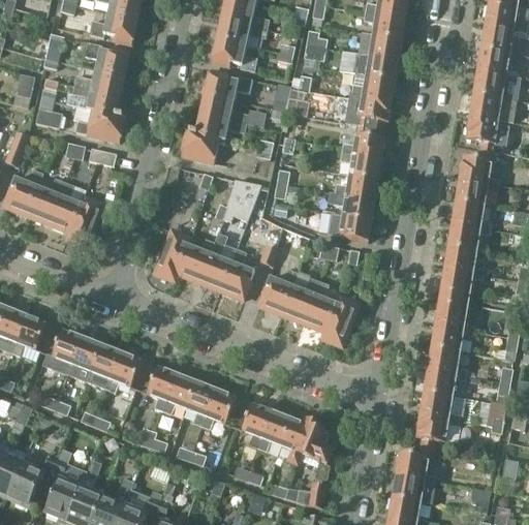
[(6,0),(5,5),(13,8),(16,0),(6,0)]
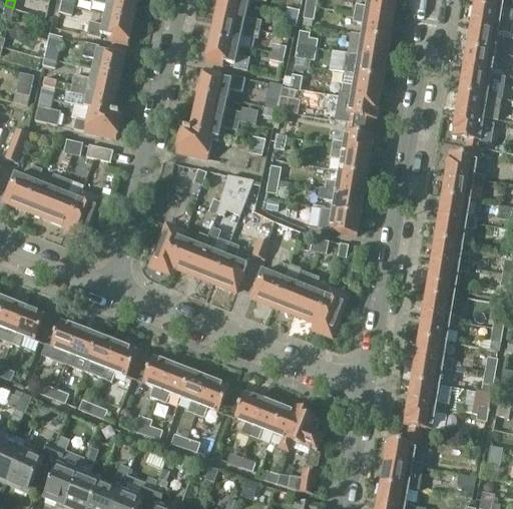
[(92,0),(107,4),(105,15),(133,21),(137,1),(133,0),(92,0)]
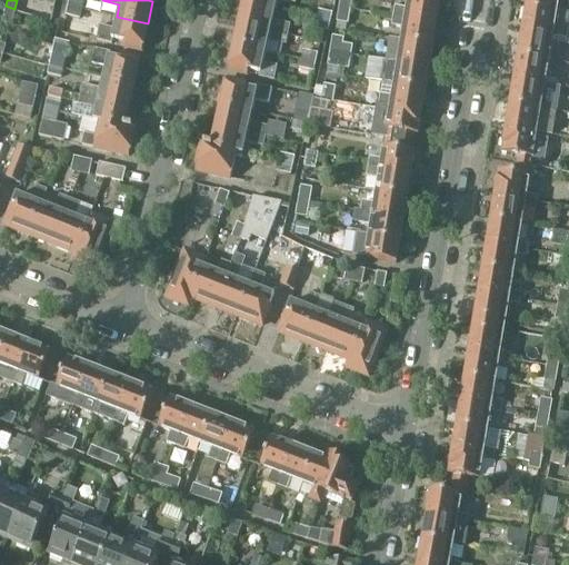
[(243,0),(239,20),(288,31),(290,20),(273,17),(276,6),(243,0)]
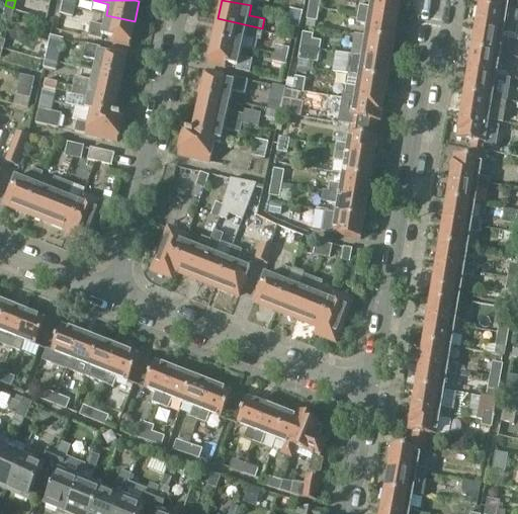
[(359,3),(358,13),(398,19),(401,0),(371,0),(370,5),(359,3)]
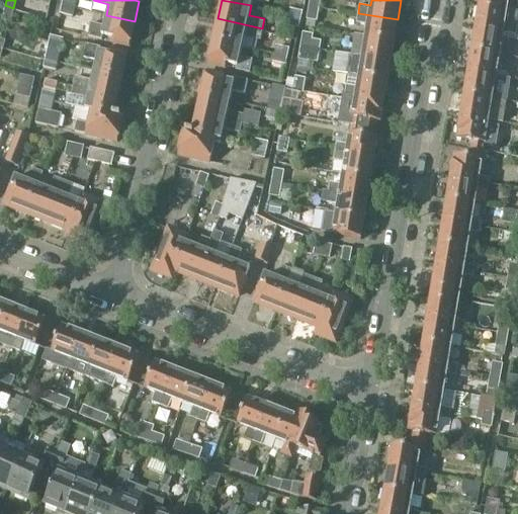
[(479,2),(475,25),(514,31),(515,26),(517,9),(508,7),(509,0),(494,0),(493,4),(479,2)]
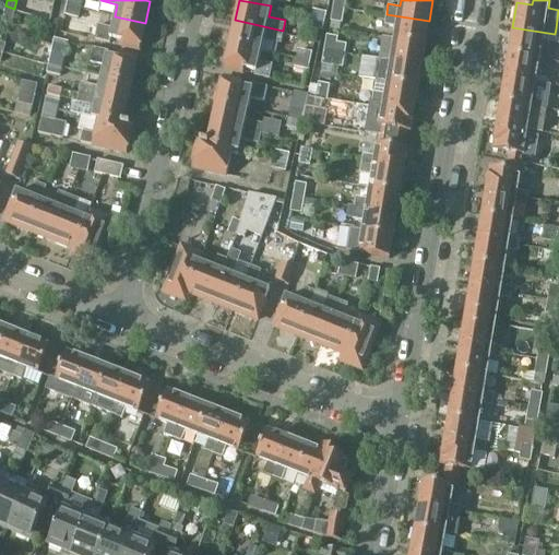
[(67,3),(64,12),(78,15),(80,7),(67,3)]
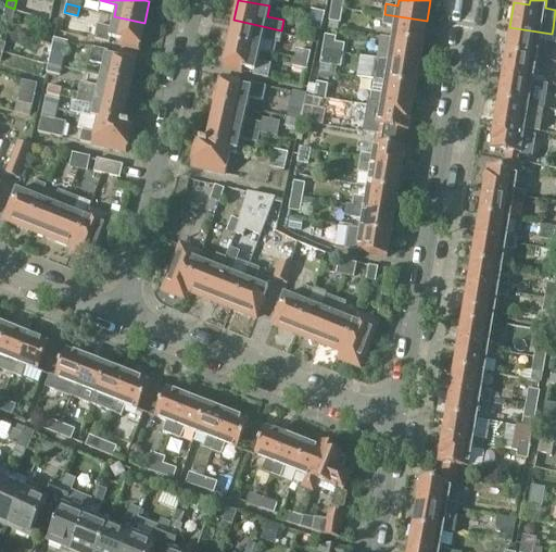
[(331,4),(328,26),(337,27),(338,21),(339,21),(342,7),(331,4)]
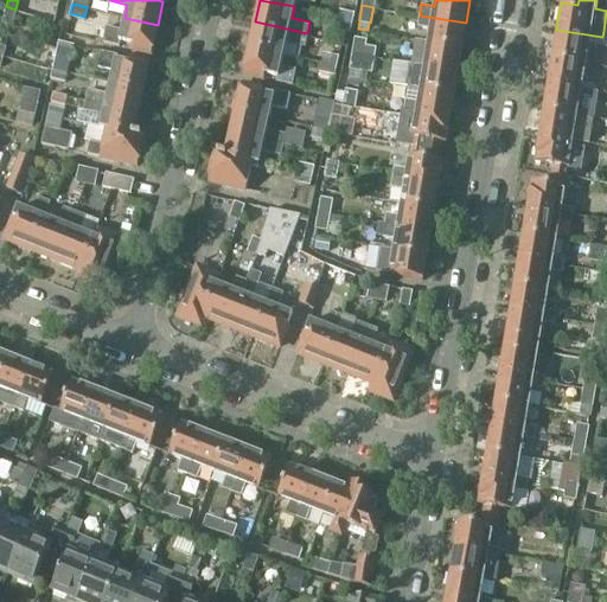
[(6,6),(2,15),(13,19),(16,10),(6,6)]
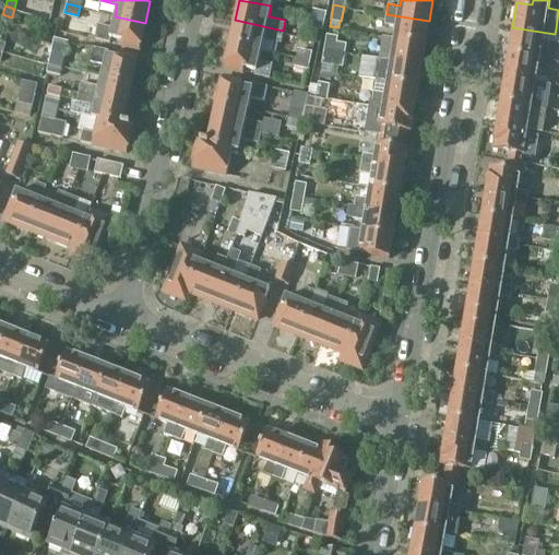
[(313,7),(311,15),(324,19),(326,9),(313,7)]
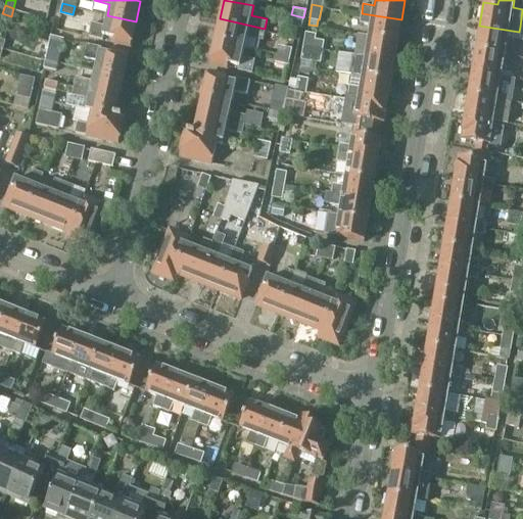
[(362,13),(360,21),(370,24),(368,35),(398,40),(401,19),(362,13)]
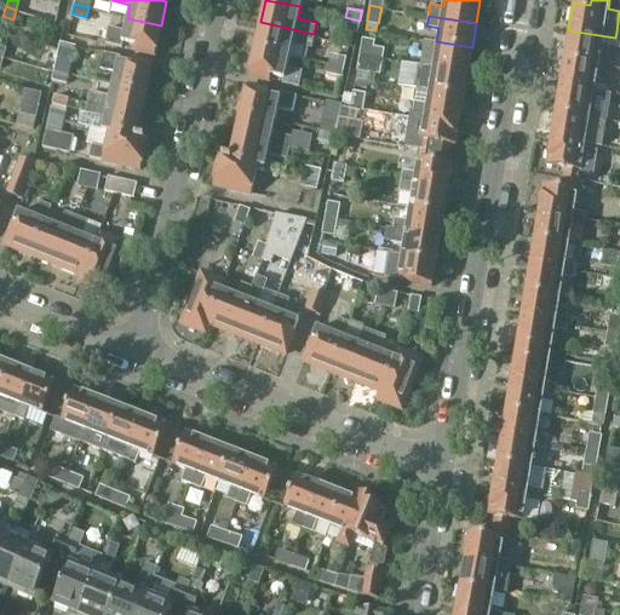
[(345,17),(343,27),(357,30),(360,21),(345,17)]
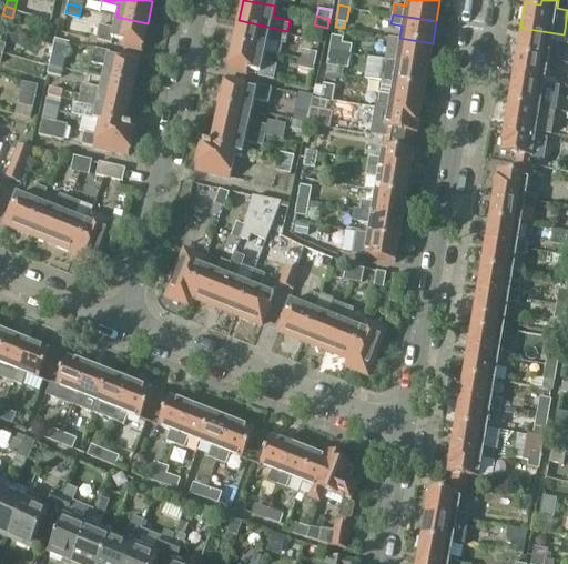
[(101,22),(98,37),(112,40),(113,36),(125,39),(124,42),(142,47),(148,23),(117,17),(114,26),(101,22)]
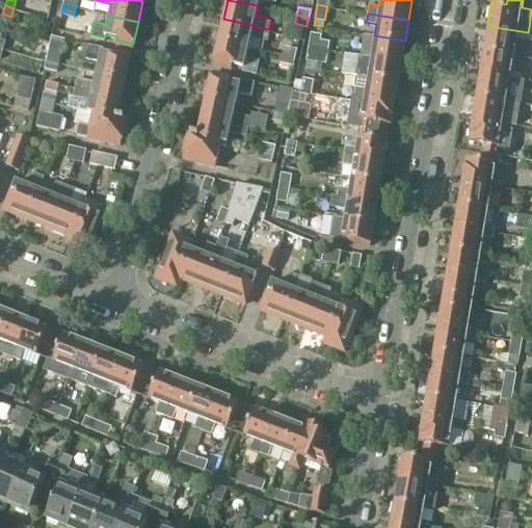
[(223,19),(219,41),(248,47),(258,48),(263,49),(265,37),(267,38),(269,29),(223,19)]
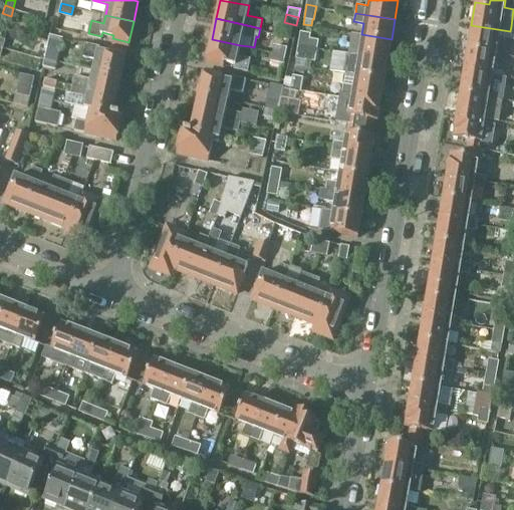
[(467,46),(467,47),(496,52),(496,50),(498,36),(509,37),(513,38),(513,32),(510,31),(471,25),(467,46)]
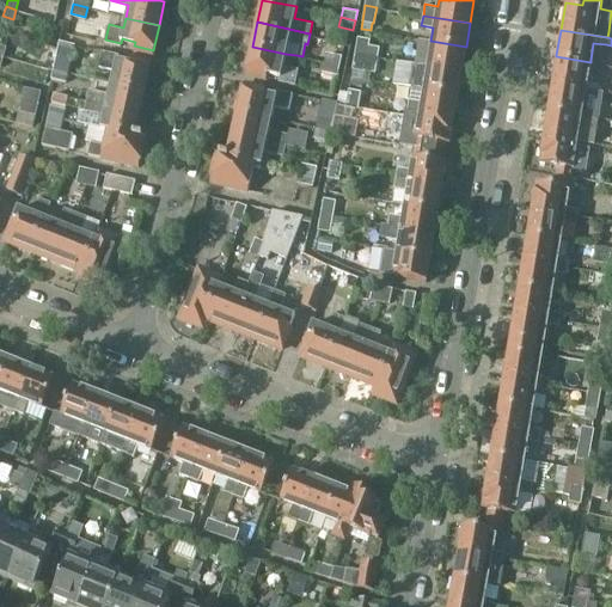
[(357,36),(355,50),(366,53),(377,54),(378,44),(368,43),(369,37),(360,36),(357,36)]
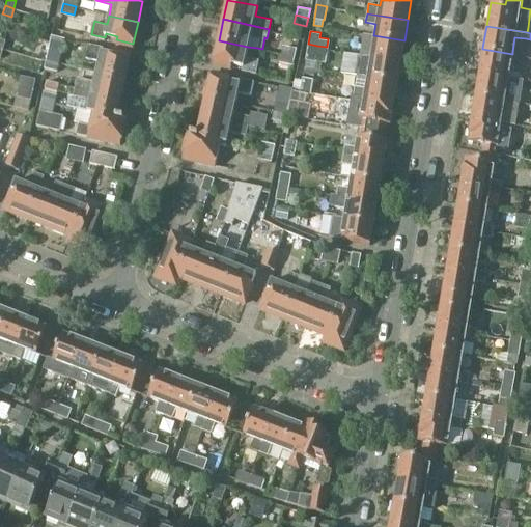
[(52,32),(48,53),(60,55),(64,35),(52,32)]
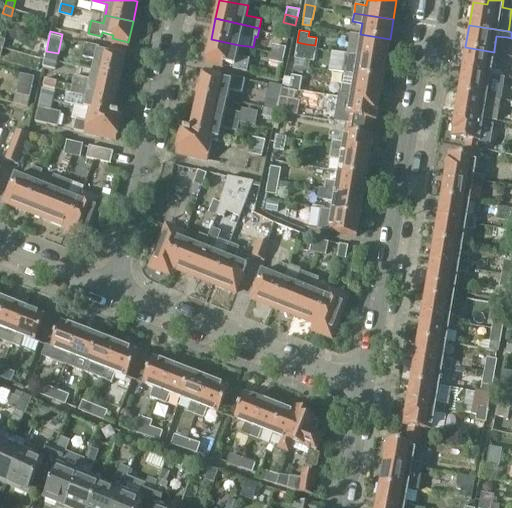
[(350,32),(347,53),(386,59),(390,39),(360,34),(350,32)]
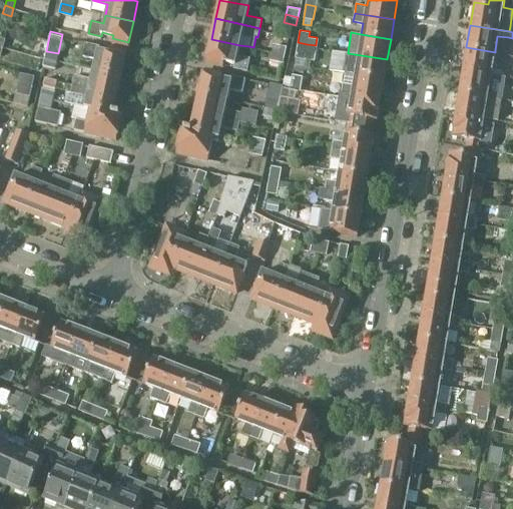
[(211,39),(206,59),(223,63),(224,59),(234,61),(233,65),(247,68),(249,56),(237,53),(239,45),(211,39)]
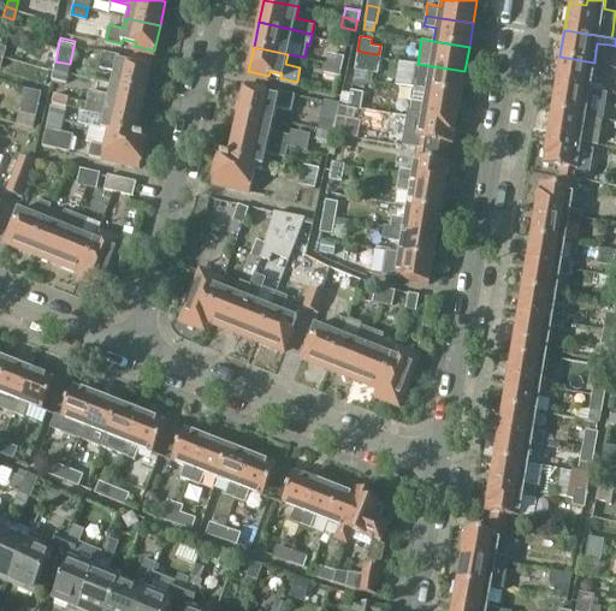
[(104,49),(100,65),(116,69),(113,78),(147,85),(152,60),(132,55),(131,60),(119,58),(119,53),(104,49)]
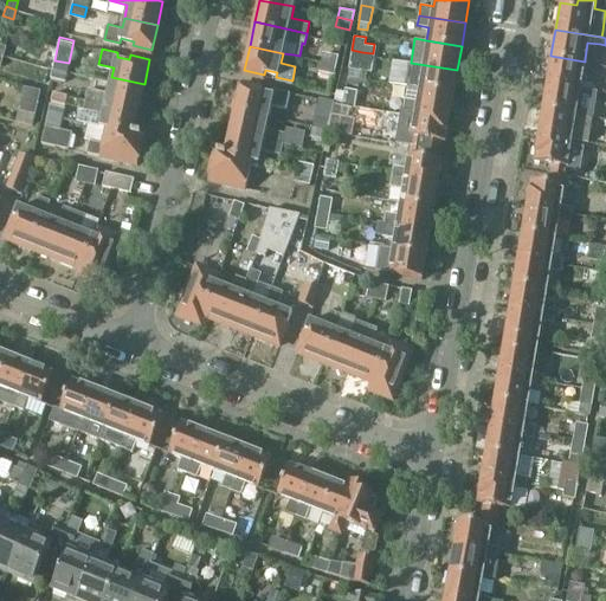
[(352,50),(349,65),(371,69),(373,53),(362,52),(352,50)]
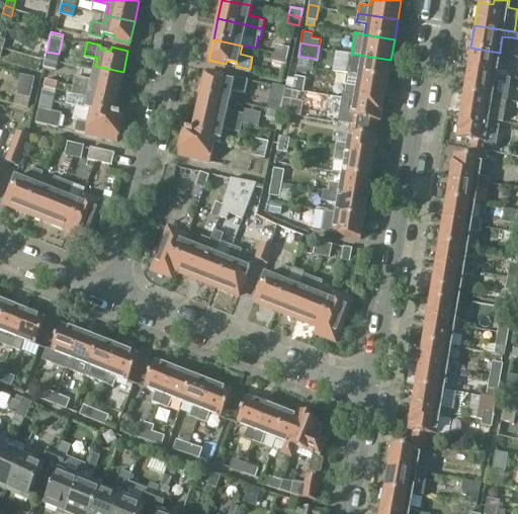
[(278,44),(276,52),(288,54),(289,46),(278,44)]
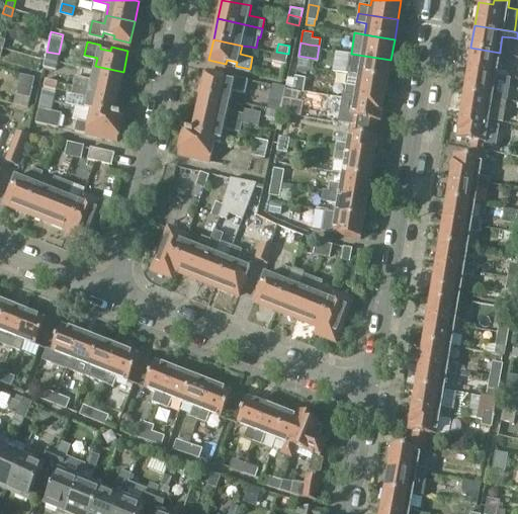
[(470,48),(467,69),(506,76),(507,70),(497,69),(500,53),(470,48)]
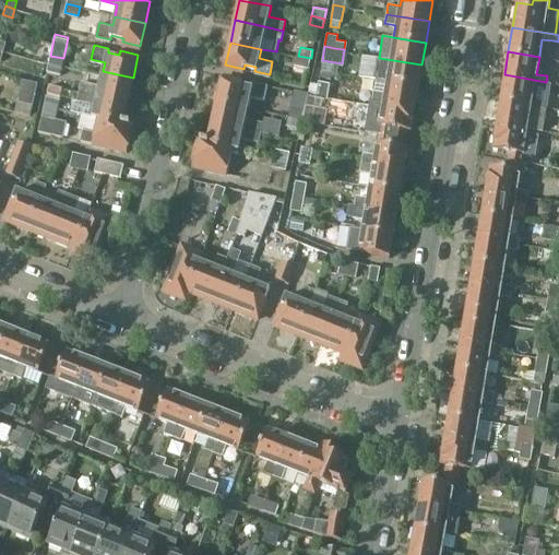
[(361,55),(358,75),(376,79),(385,80),(418,85),(421,65),(379,58),(361,55)]
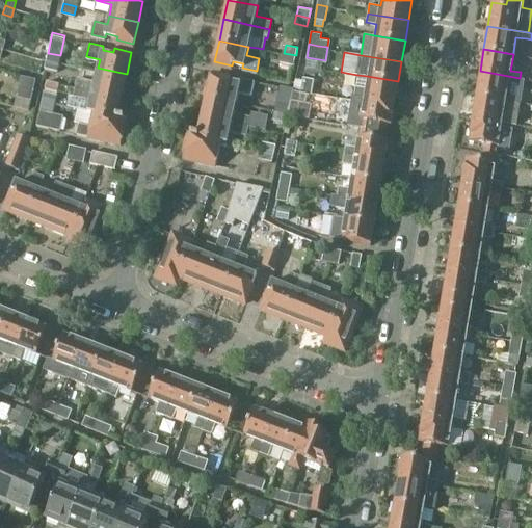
[(48,53),(45,64),(58,68),(60,55),(48,53)]
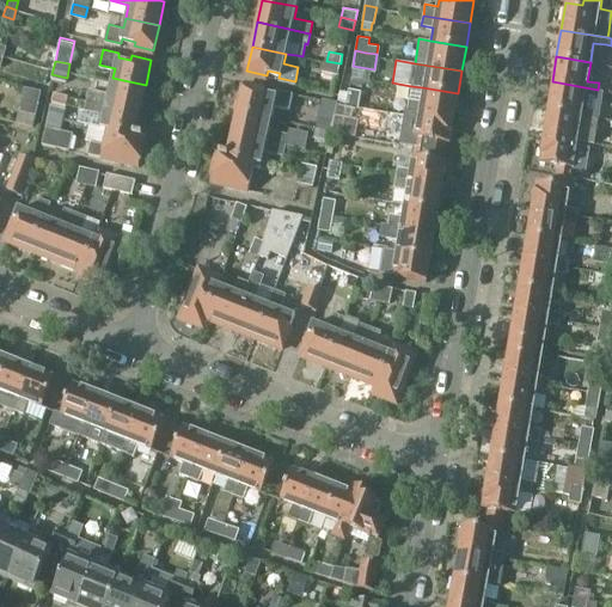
[(326,61),(324,71),(338,74),(341,63),(326,61)]
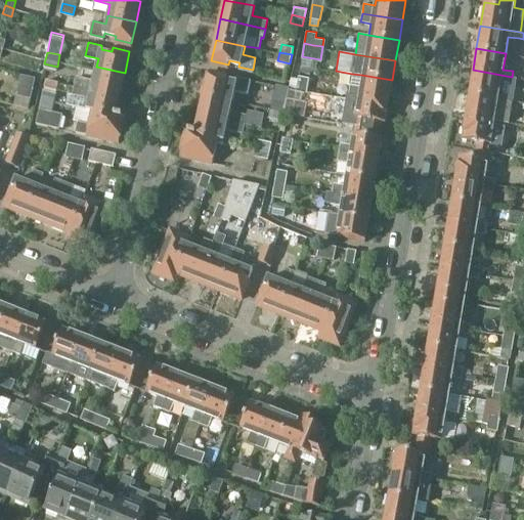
[(77,75),(75,84),(120,94),(125,73),(96,67),(93,79),(77,75)]
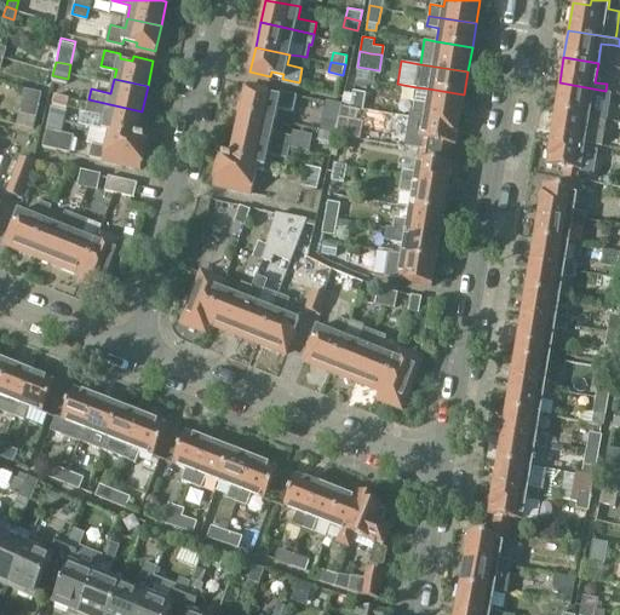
[(248,81),(242,109),(276,116),(279,105),(293,108),(297,92),(281,90),(281,93),(268,91),(269,86),(248,81)]
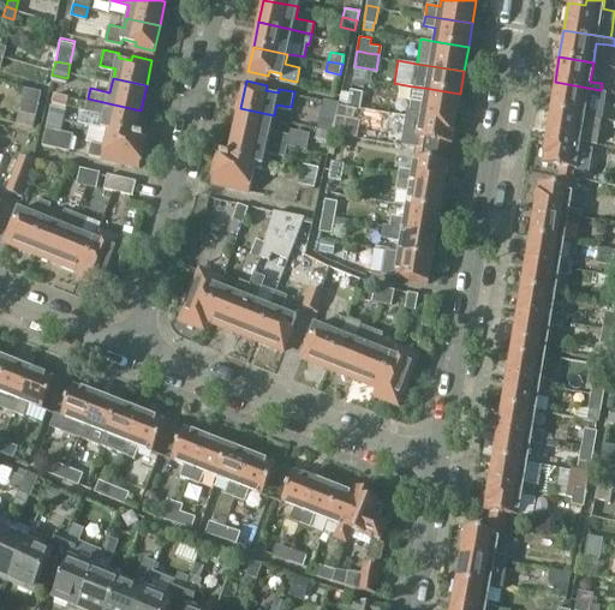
[(555,82),(550,109),(584,115),(601,118),(605,90),(601,90),(555,82)]
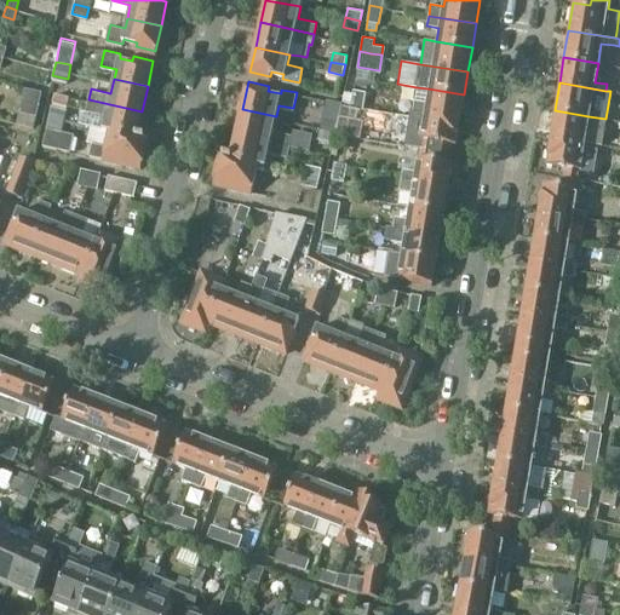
[(24,87),(19,111),(36,115),(41,91),(24,87)]
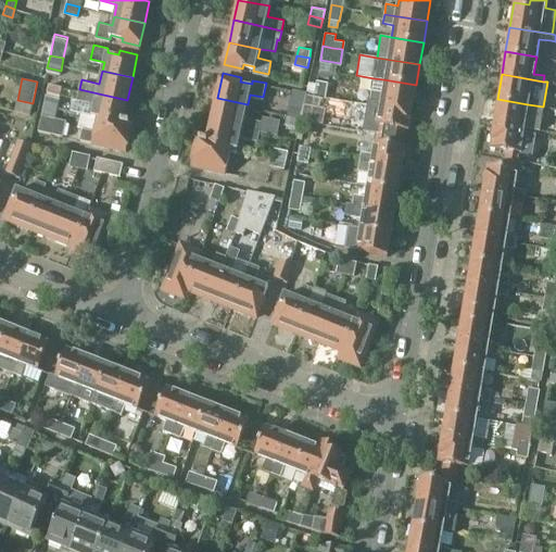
[(374,78),(369,100),(380,102),(413,108),(416,85),(383,79),(374,78)]
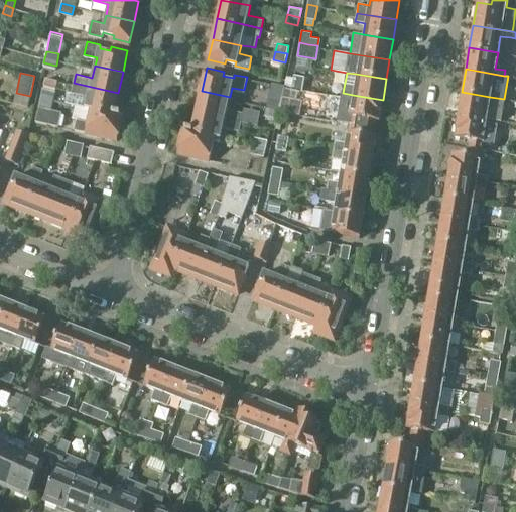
[(294,76),(292,81),(302,83),(303,76),(294,74),(294,76)]
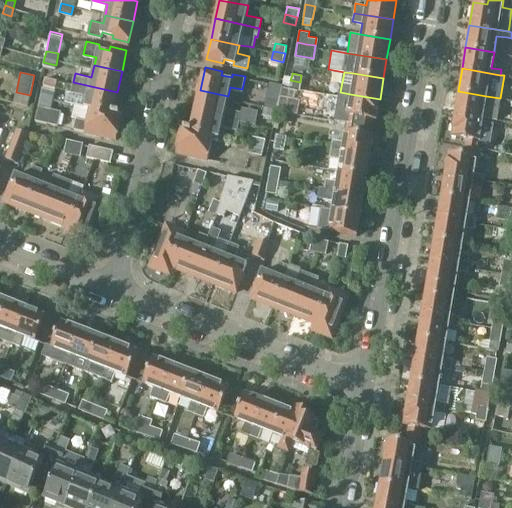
[(45,75),(43,82),(55,85),(57,78),(45,75)]
